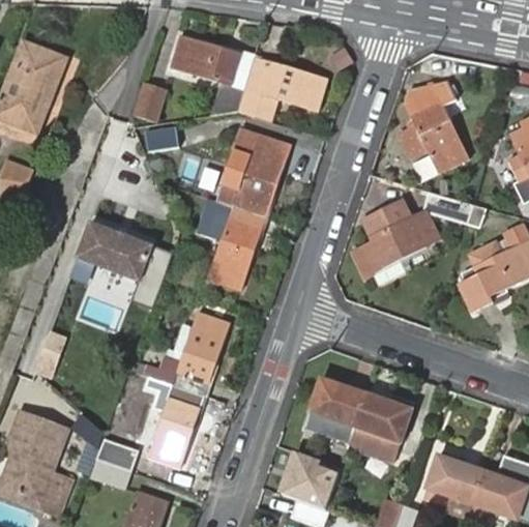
[(255,55),(258,44),(243,39),(239,52),(182,35),(173,67),(223,82),(244,88),(255,55)]
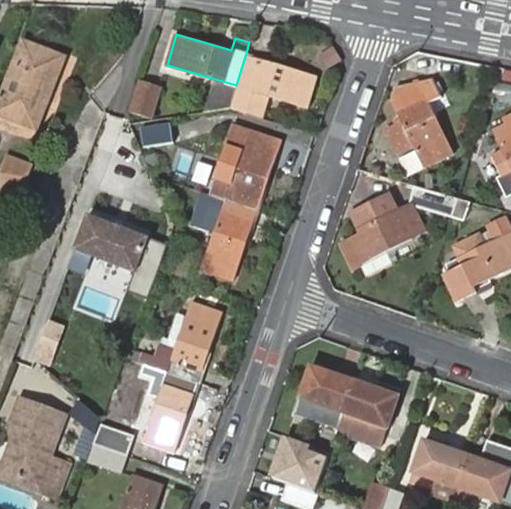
[(67,53),(22,36),(0,91),(0,114),(37,129),(67,53)]
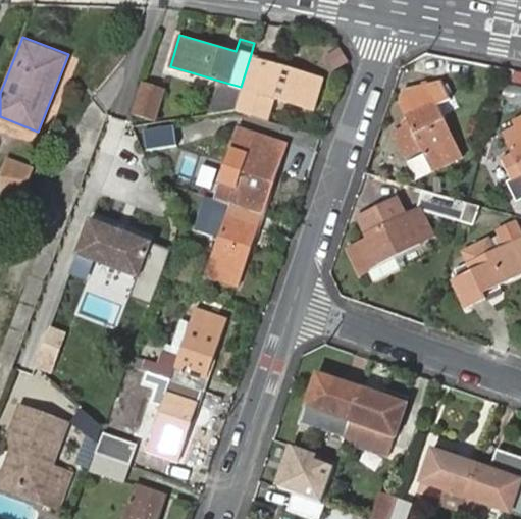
[(336,47),(329,45),(323,62),(342,68),(345,60),(336,47)]
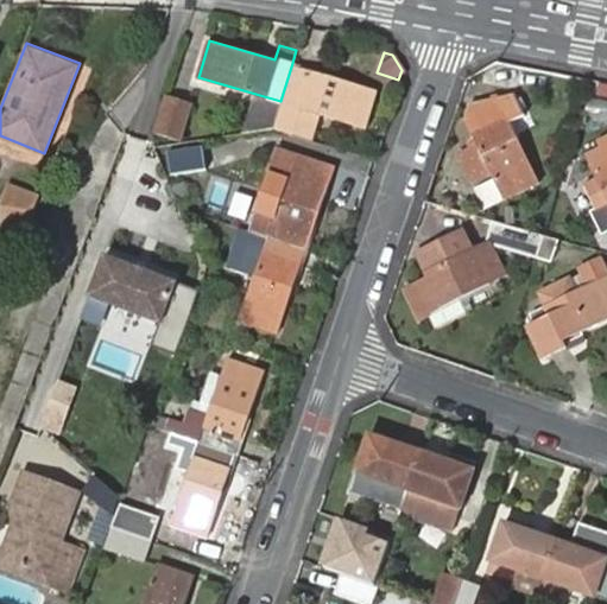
[(273,127),(313,139),(321,113),(364,126),(375,89),(292,63),(280,101),(276,120),(273,127)]
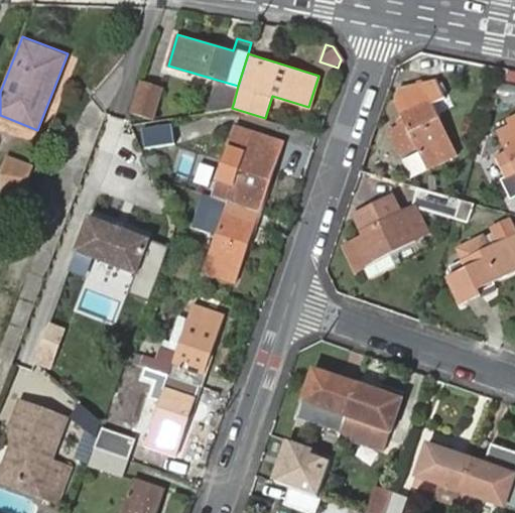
[(210,106),(234,102),(238,86),(217,80),(210,106)]
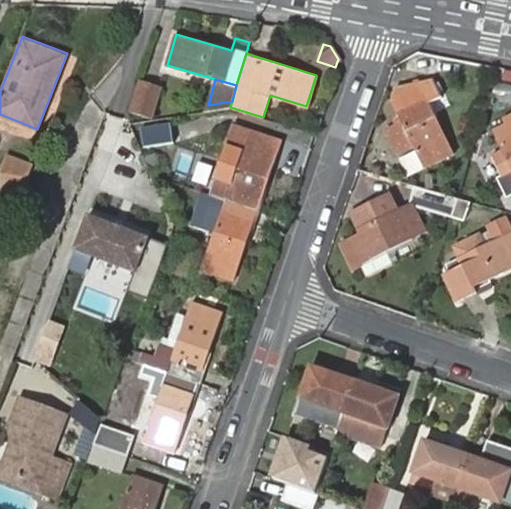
[(160,86),(141,80),(131,110),(149,116),(160,86)]
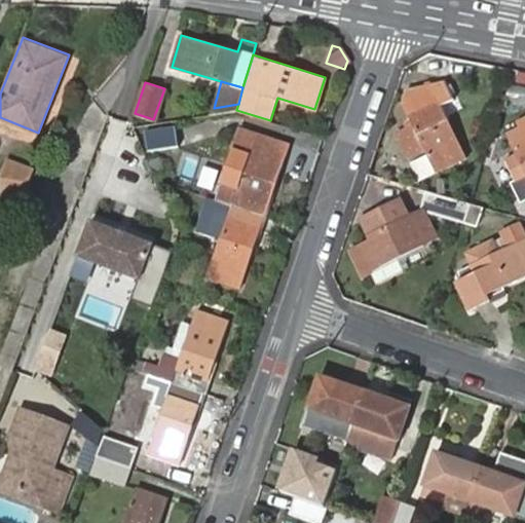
[(432,87),(427,90),(434,102),(438,100),(432,87)]
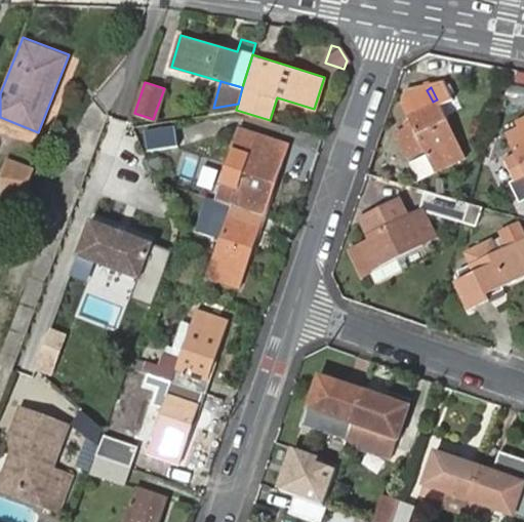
[(433,102),(427,90),(402,102),(413,125),(397,133),(408,157),(425,149),(427,153),(435,168),(465,154),(437,99),(433,102)]
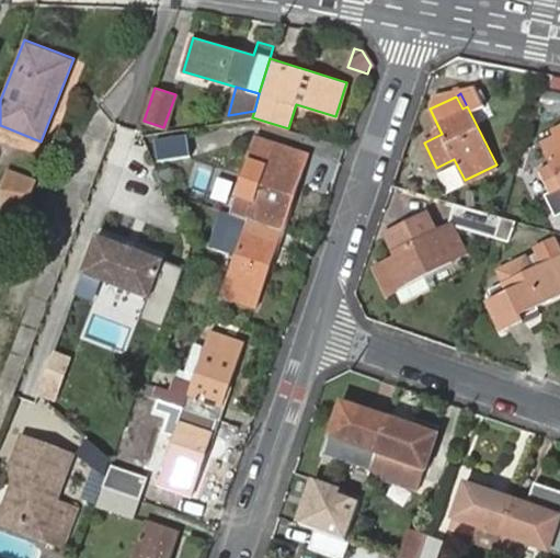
[(559,183),(559,120),(550,125),(553,132),(539,138),(550,161),(538,166),(549,189),(559,183)]
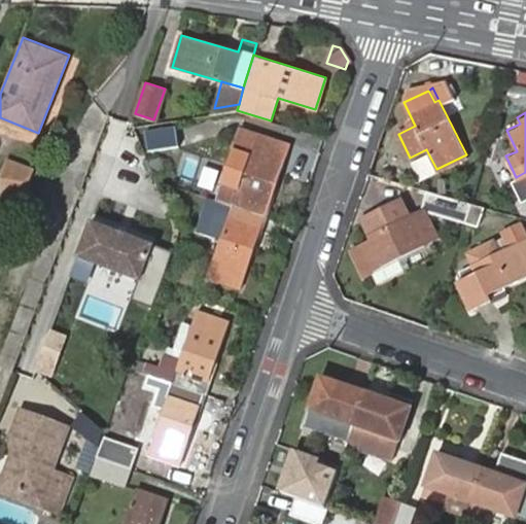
[(178,145),(175,126),(144,131),(148,150),(178,145)]
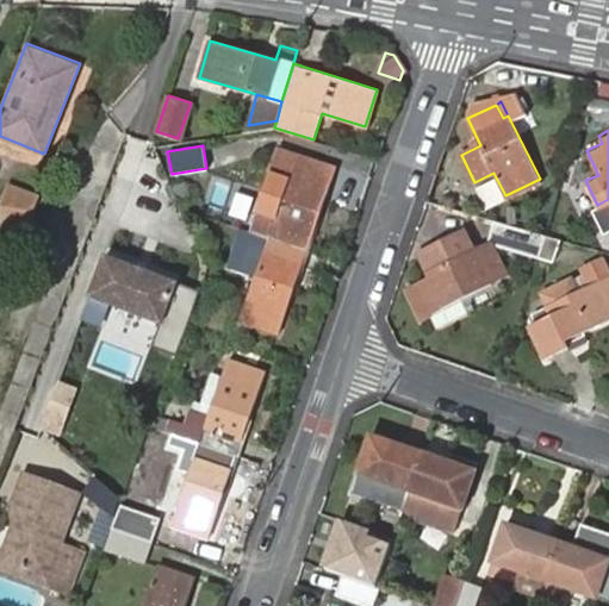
[(253,230),(308,248),(335,166),(279,148),(272,168),(273,169),(291,175),(277,218),(259,212),(253,230)]
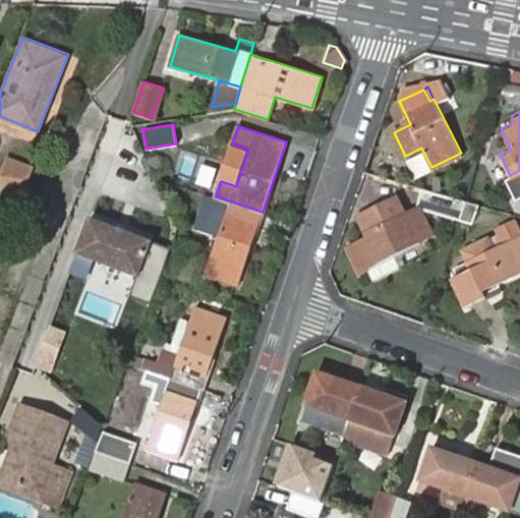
[(248,150),(233,145),(221,181),(236,186),(248,150)]
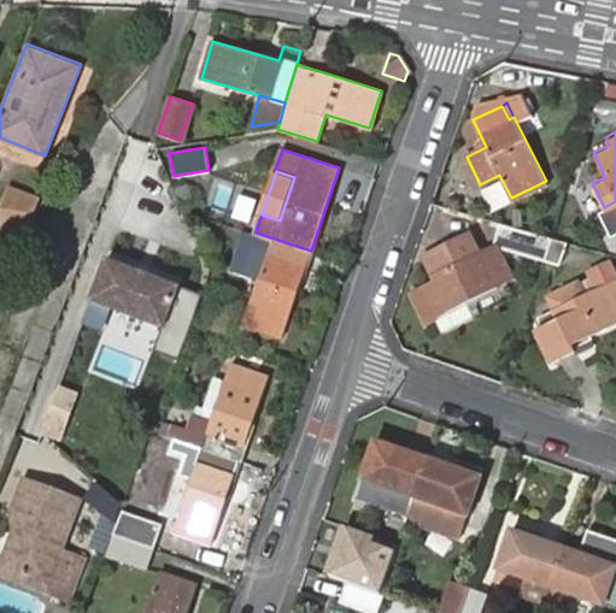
[(511,198),(502,180),(484,189),(492,207),(511,198)]
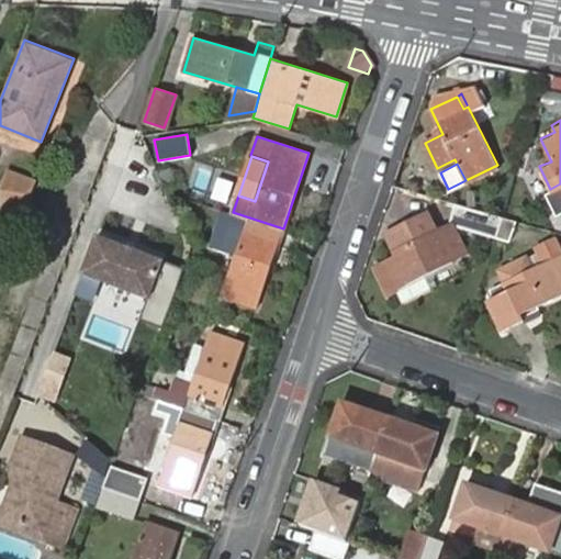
[(165,185),(176,180),(170,166),(159,170),(165,185)]
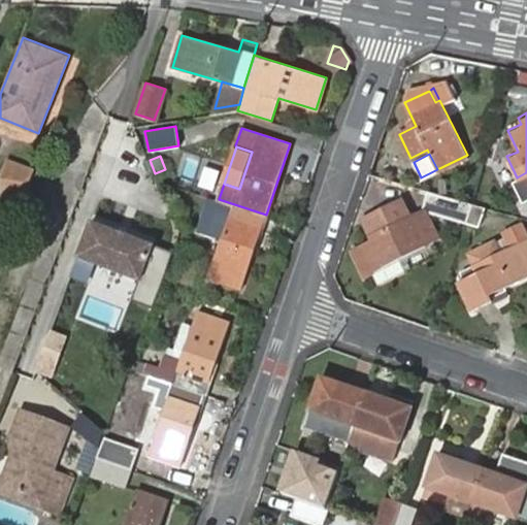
[(33,169),(8,159),(2,177),(1,196),(28,197),(28,183),(33,169)]
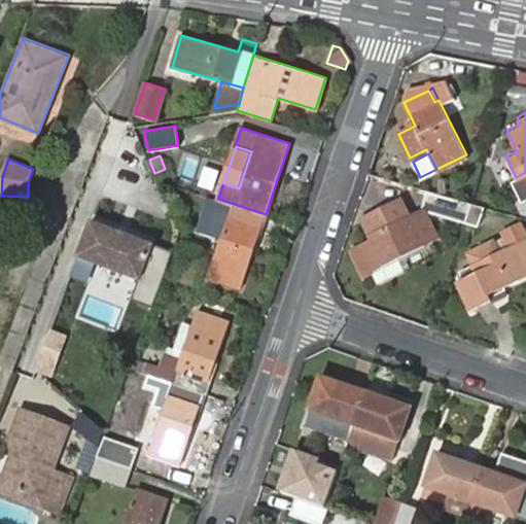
[(423,210),(464,221),(470,203),(426,190),(421,208),(406,216),(399,203),(367,219),(373,232),(369,235),(371,240),(358,246),(369,266),(381,259),(382,265),(395,257),(437,238),(423,210)]
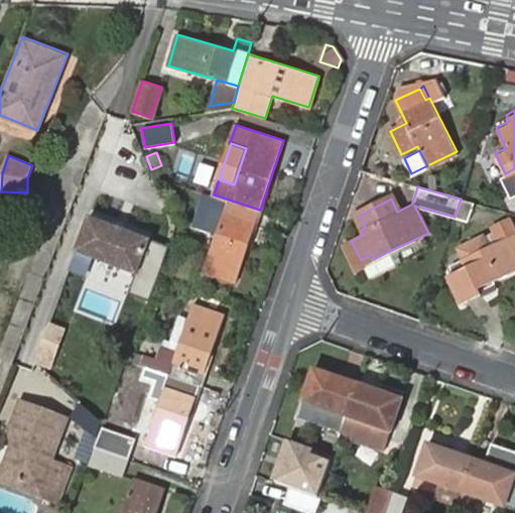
[(236,279),(260,210),(214,195),(205,191),(200,206),(209,209),(206,218),(221,224),(218,233),(206,269),(236,279)]
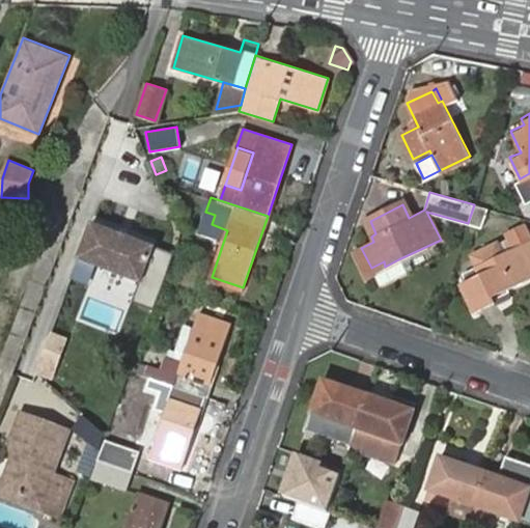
[(474,204),(468,223),(480,226),(485,207),(474,204)]
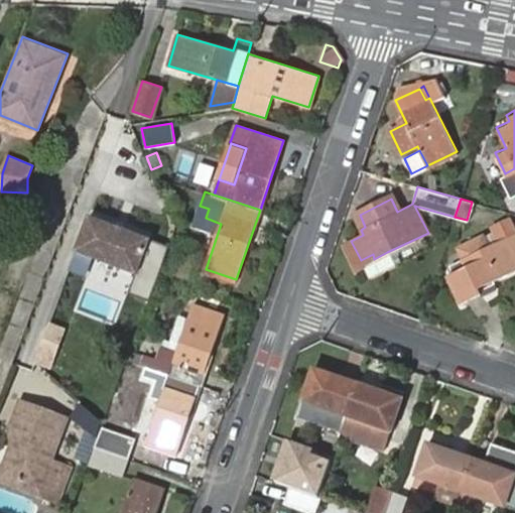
[(197,215),(206,218),(209,209),(200,206),(197,215)]
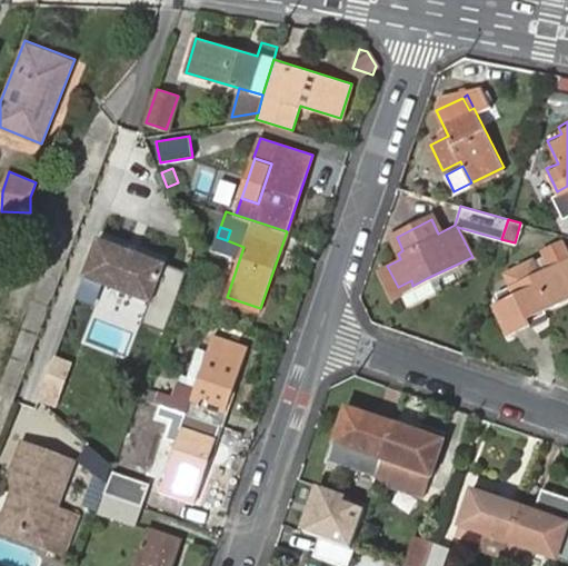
[(166,262),(99,236),(83,275),(151,301),(166,262)]
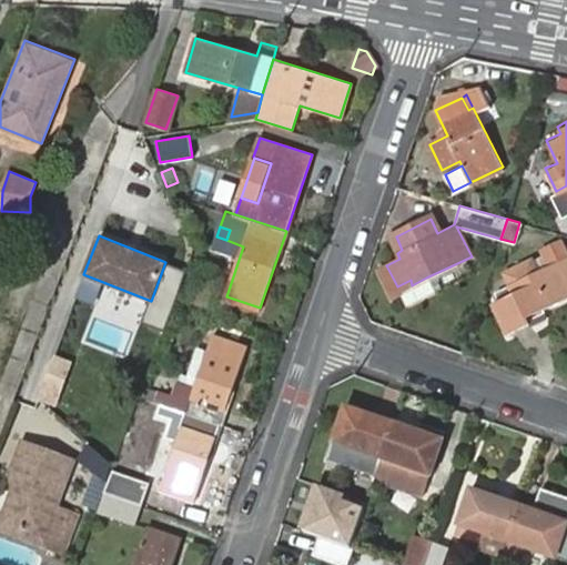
[(226,240),(216,236),(213,248),(240,256),(243,246),(226,240)]
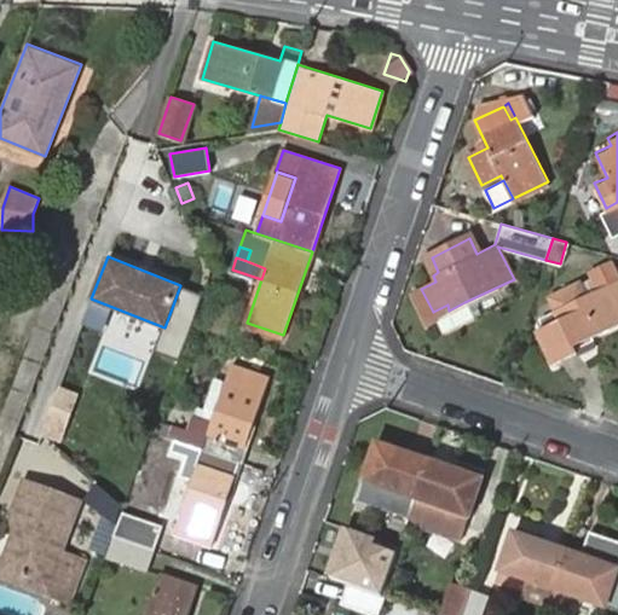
[(425,260),(433,276),(438,272),(432,257),(425,260)]
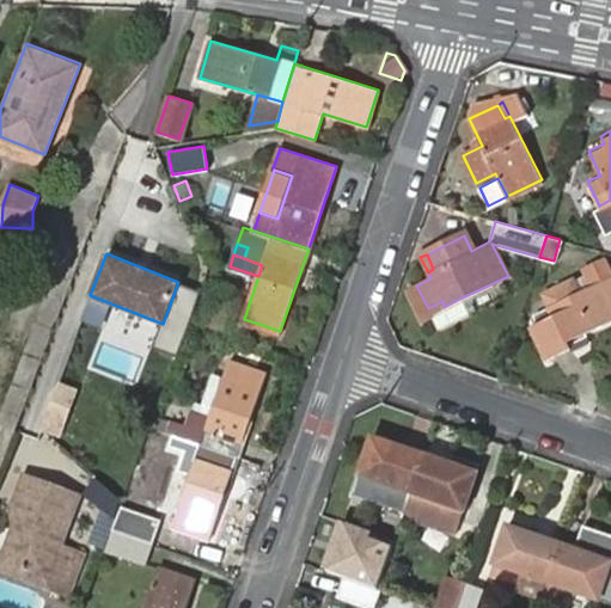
[(556,304),(549,307),(531,315),(536,326),(531,329),(544,360),(567,349),(563,342),(610,318),(610,270),(605,257),(581,269),(590,286),(578,293),(572,280),(550,290),(556,304)]
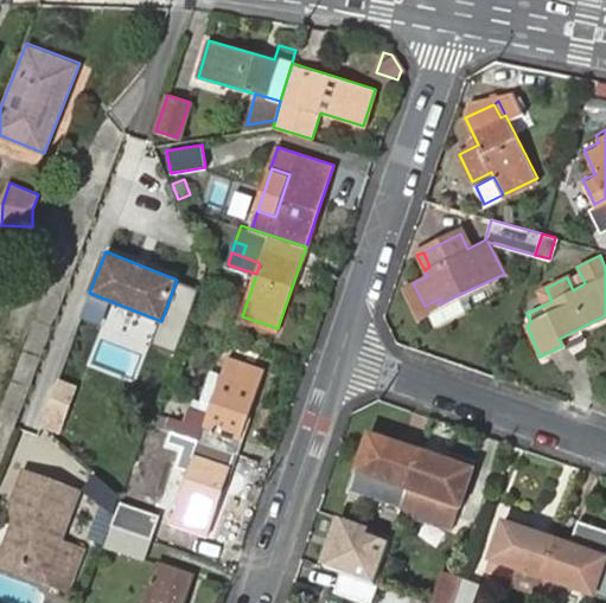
[(538,293),(544,305),(552,301),(546,288),(538,293)]
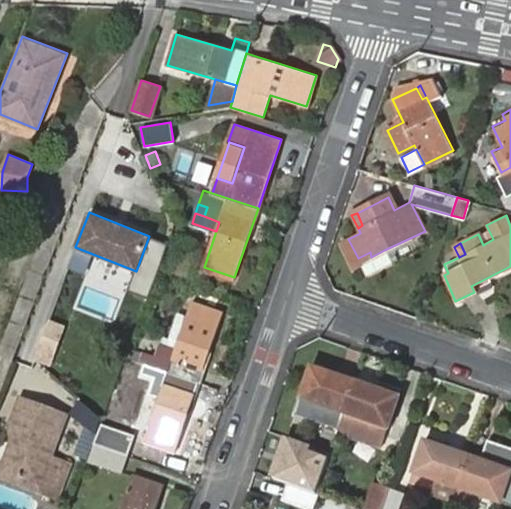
[(371,257),(360,262),(366,275),(391,263),(384,250),(371,257)]
